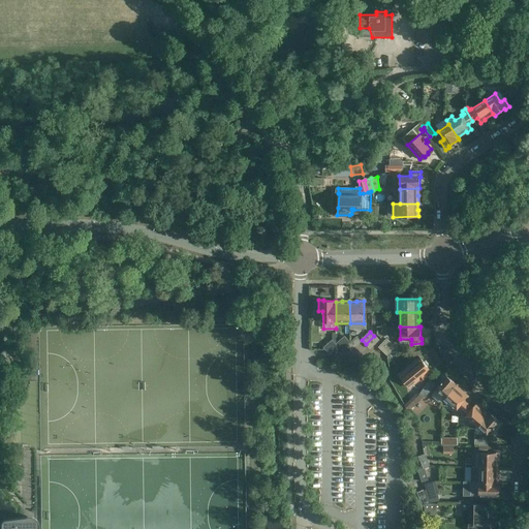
[(335,346),(336,344),(336,333),(332,333),(333,340),(323,347),(329,354),(336,348),(335,346)]
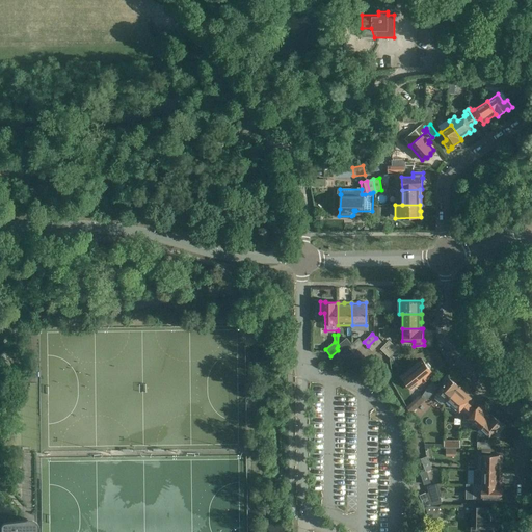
[(342,354),(349,348),(353,344),(352,344),(347,338),(338,346),(337,348),(338,350),(342,354)]
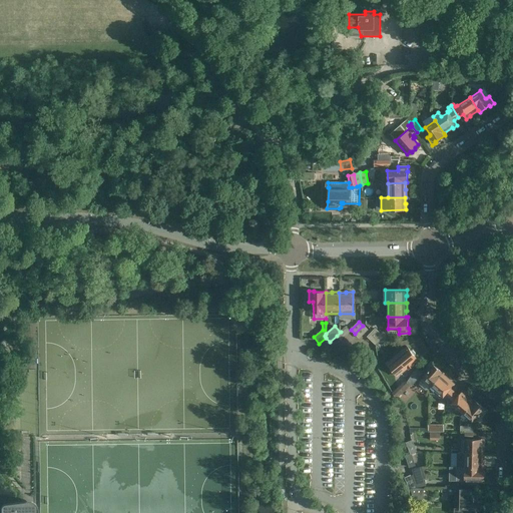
[(363,326),(355,334),(359,339),(368,330),(363,326)]
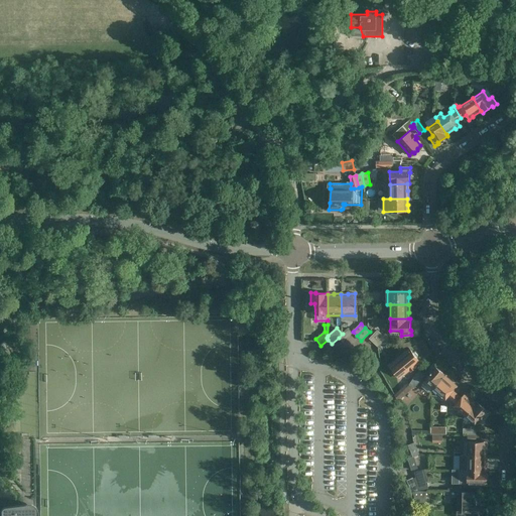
[(348,329),(342,334),(343,334),(339,338),(343,342),(352,334),(348,329)]
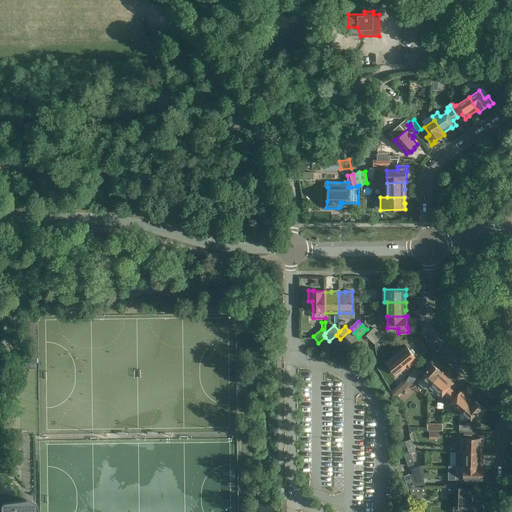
[(370,340),(378,332),(374,328),(366,336),(370,340)]
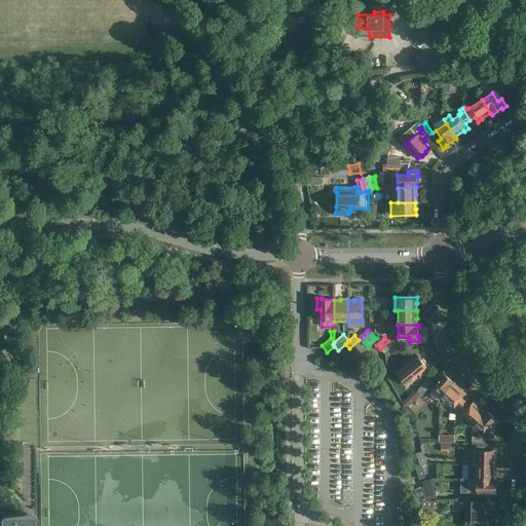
[(388,341),(380,349),(384,353),(392,345),(388,341)]
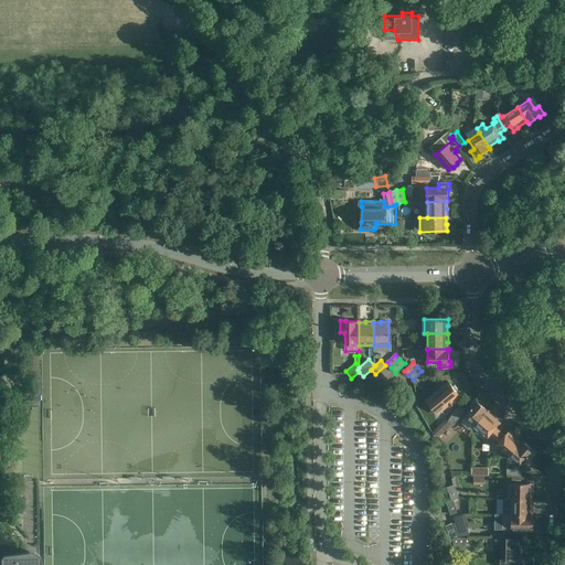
[(457,392),(457,390),(455,386),(452,386),(449,382),(427,398),(437,412),(448,404),(450,406),(455,403),(452,401),(459,395),(457,392)]
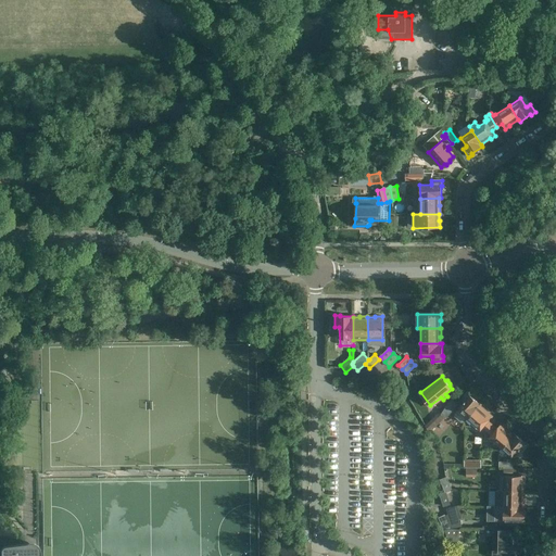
[(457,409),(458,411),(455,414),(455,417),(462,422),(464,422),(468,418),(479,406),(480,404),(470,395),(471,395),(467,392),(462,399),(464,401),(464,402),(465,402),(457,409)]
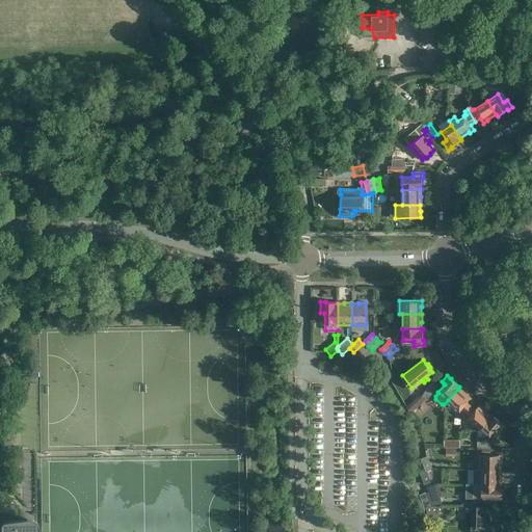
[(427,400),(434,390),(429,387),(422,396),(427,400)]
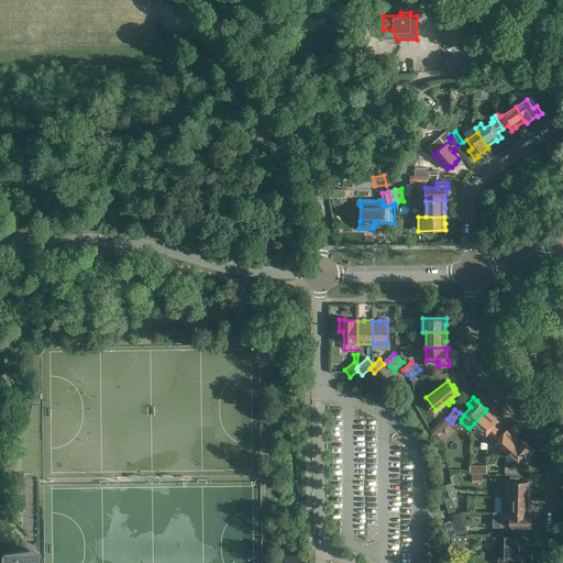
[(493,419),(485,411),(474,423),(486,435),(486,437),(490,440),(498,431),(494,427),(498,421),(494,418),(493,419)]
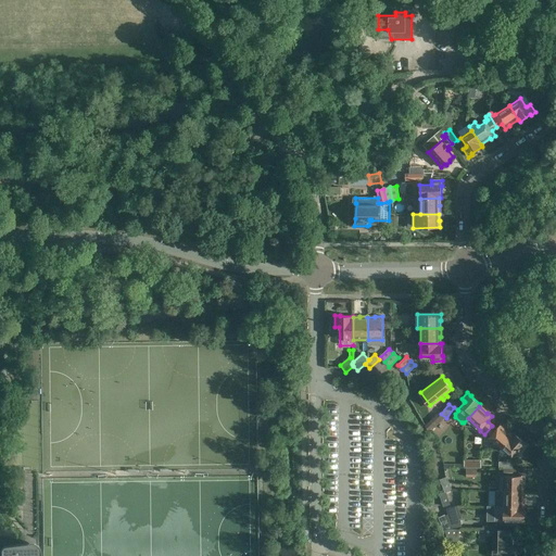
[(433,419),(426,427),(429,432),(438,424),(433,419)]
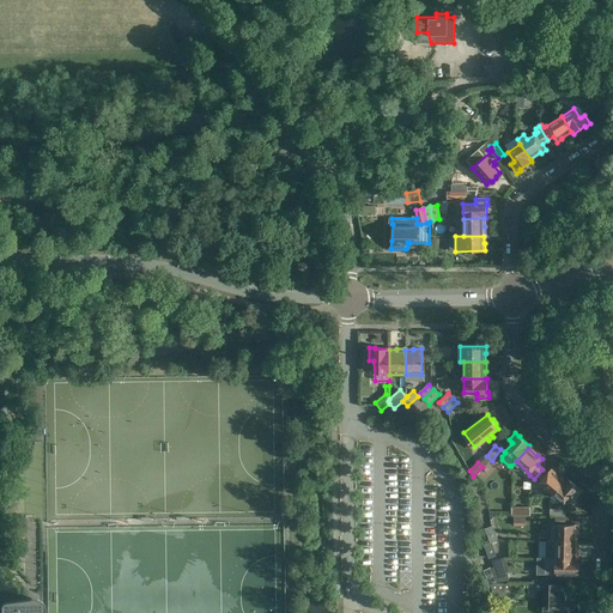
[(547,473),(542,469),(534,479),(539,484),(540,483),(553,495),(565,480),(556,472),(557,472),(552,467),(547,473)]
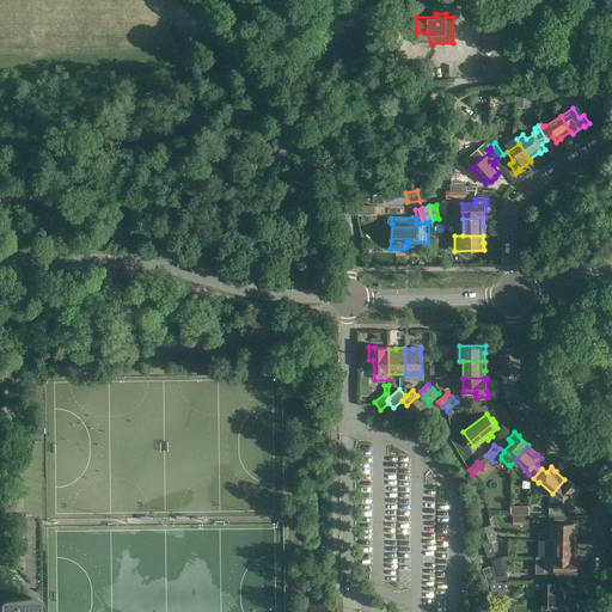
[(567,477),(564,479),(552,494),(563,503),(570,495),(571,495),(575,497),(582,489),(577,485),(576,487),(567,477)]
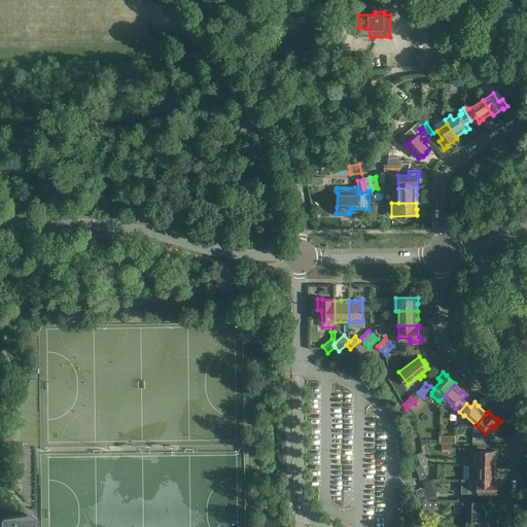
[(457,442),(457,434),(443,434),(443,451),(453,451),(453,442),(457,442)]
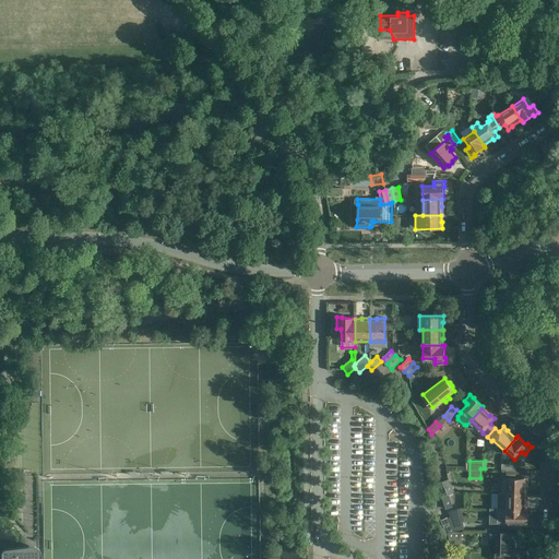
[(504,478),(504,494),(526,494),(526,487),(527,487),(527,478),(521,478),(521,479),(504,478)]
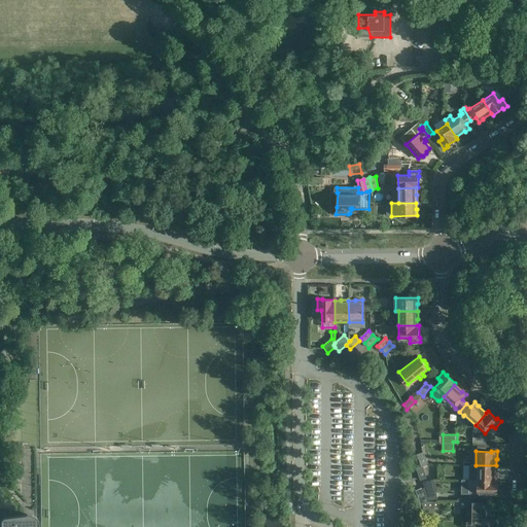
[(417,455),(422,466),(428,464),(423,453),(417,455)]
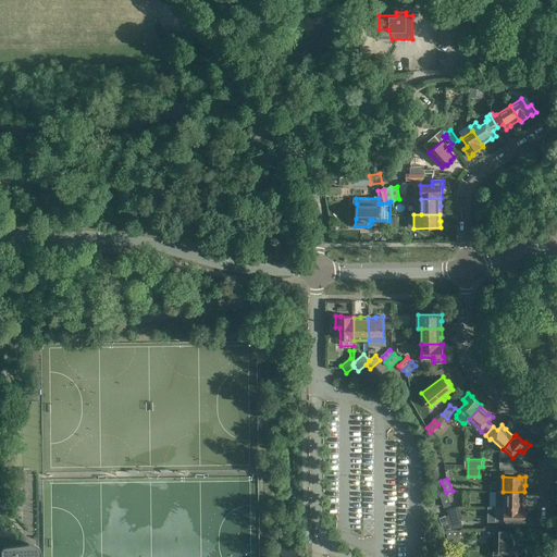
[(456,491),(453,491),(446,493),(441,495),(444,507),(450,505),(449,503),(459,499),(456,491)]
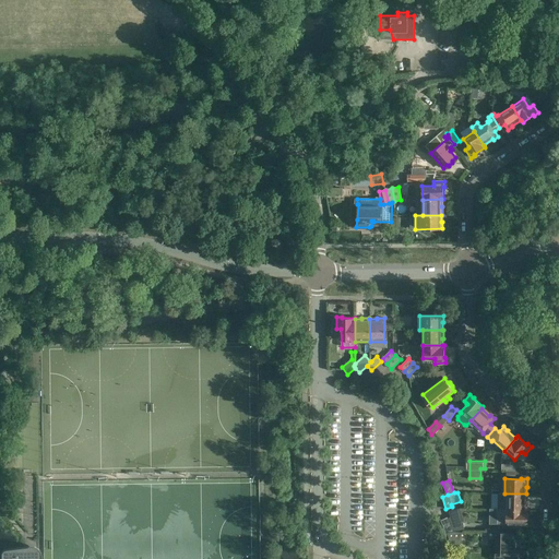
[(526,494),(504,494),(498,494),(498,509),(525,509),(526,502),(527,494),(526,494)]
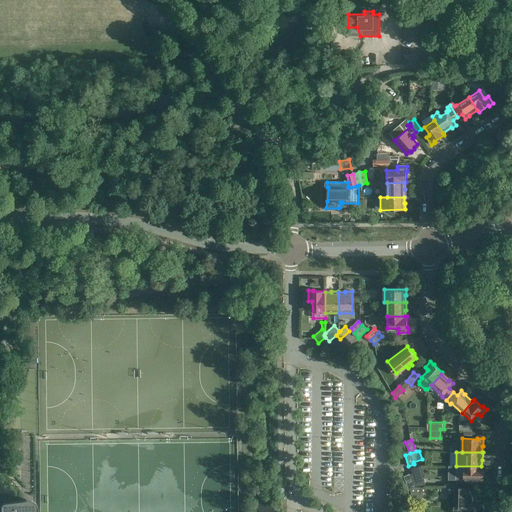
[(425,475),(421,466),(411,469),(413,474),(410,475),(410,474),(404,477),(409,488),(410,488),(409,487),(414,485),(415,486),(425,485),(425,475)]
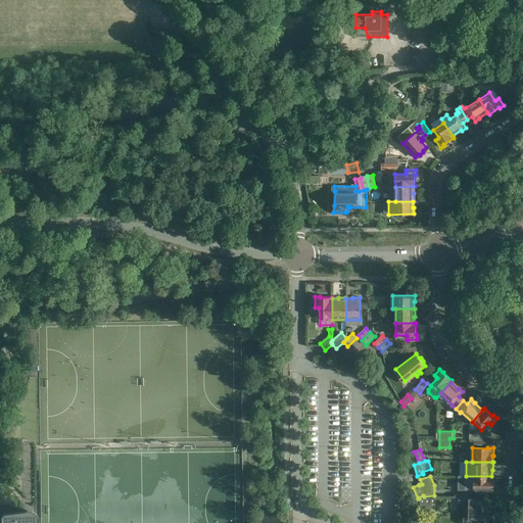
[(494,485),(494,482),(493,481),(493,476),(491,476),(466,476),(465,491),(481,491),(481,493),(484,493),(484,491),(493,491),(493,487),(494,485)]
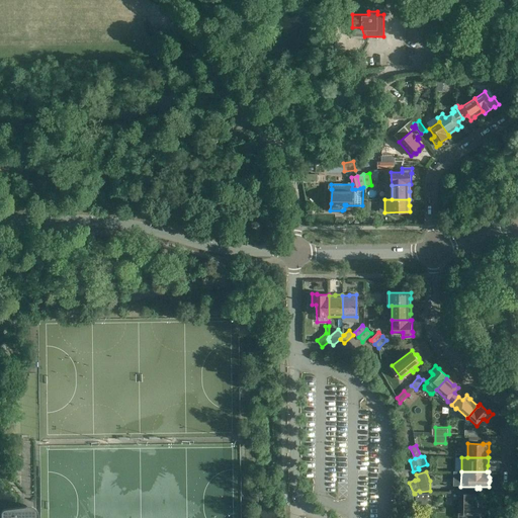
[(460,493),(459,517),(475,517),(478,517),(478,514),(486,514),(487,501),(479,501),(479,494),(460,493)]
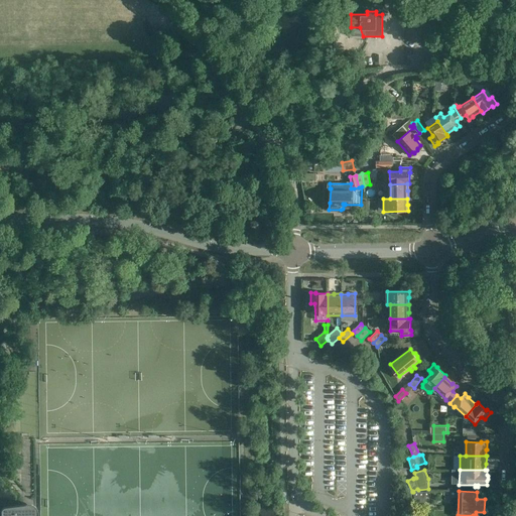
[(416,503),(413,492),(412,492),(407,493),(410,505),(416,503)]
